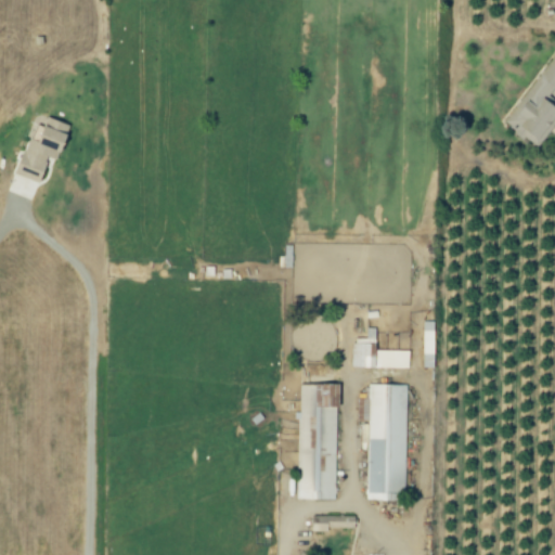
[(554,102),(550,98),(554,89),(554,51),(503,125),(538,149),(554,124),(554,102)]
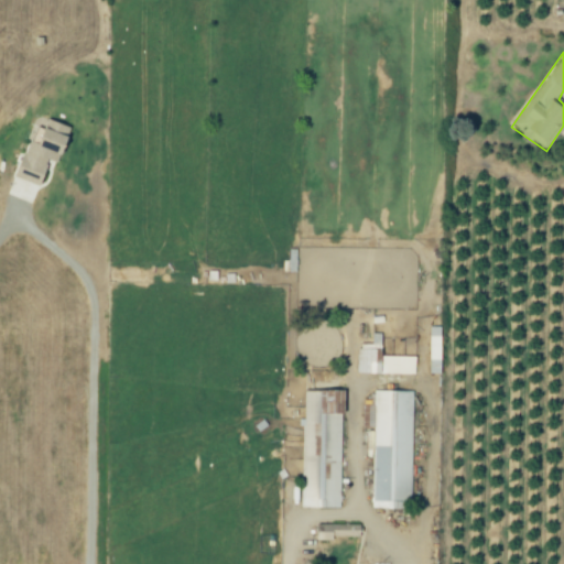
[(40,186),(47,161),(57,163),(69,128),(36,118),(17,179),(40,186)]
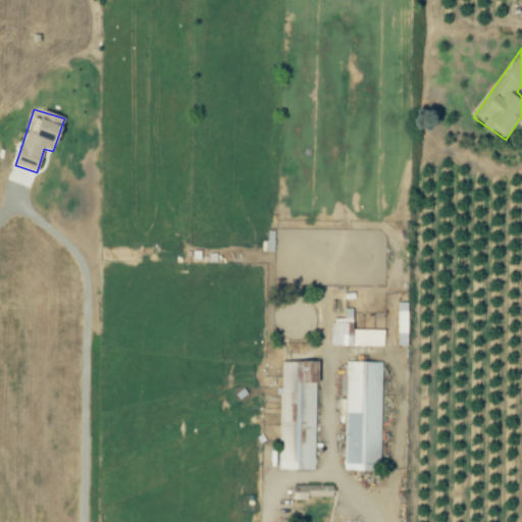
[(408,303),(399,303),(398,336),(408,336),(408,303)]
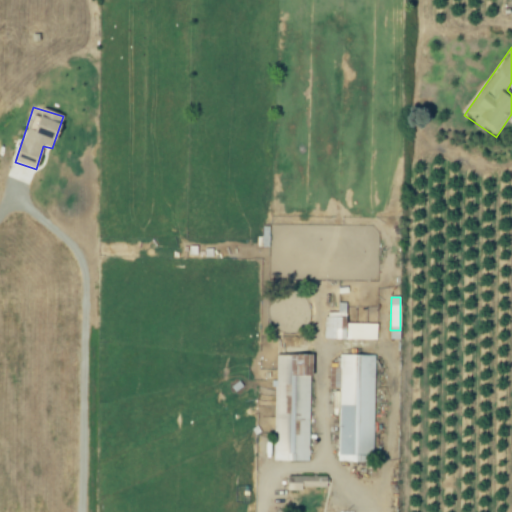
[(376,341),(377,325),(345,324),(346,318),(324,317),(323,339),(376,341)]
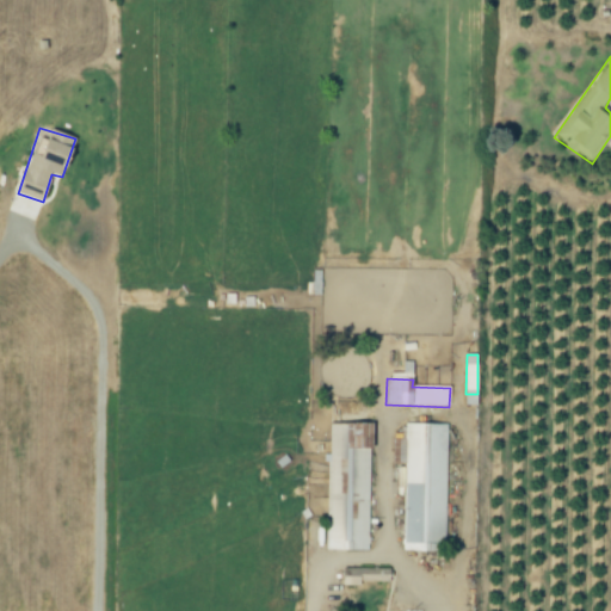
[(372,425),(331,424),(331,455),(328,455),(326,550),(369,551),(372,425)]
